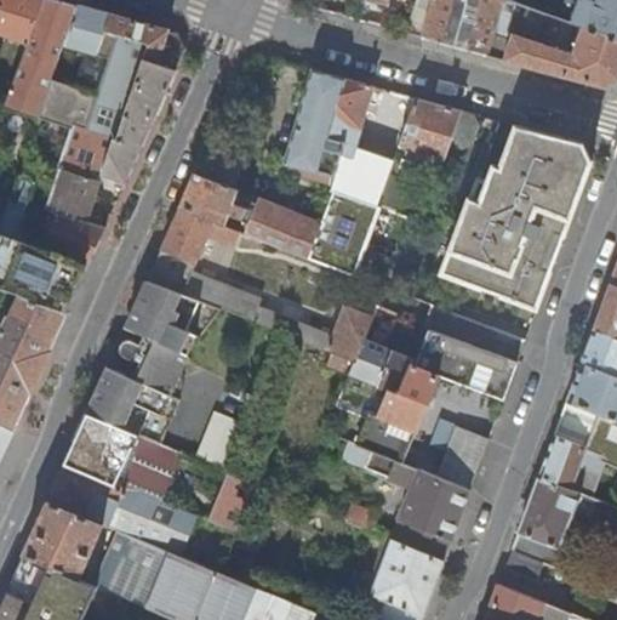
[(0,34),(26,43),(43,0),(0,0),(0,34)]
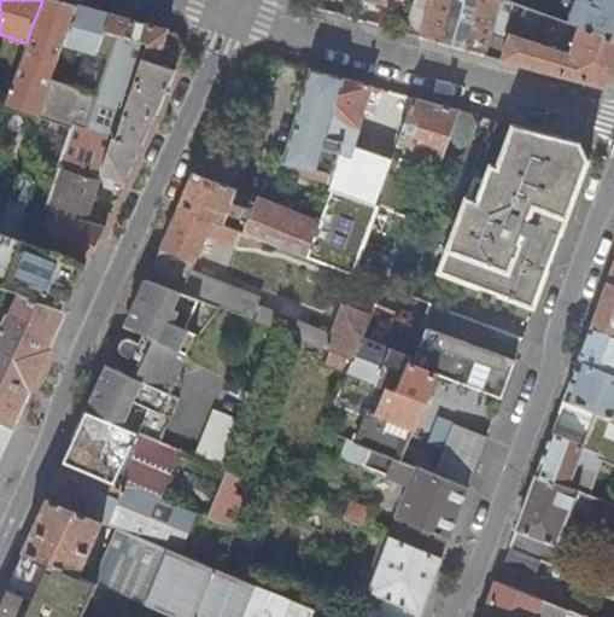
[(37,112),(77,6),(56,0),(42,0),(25,42),(4,100),(37,112)]
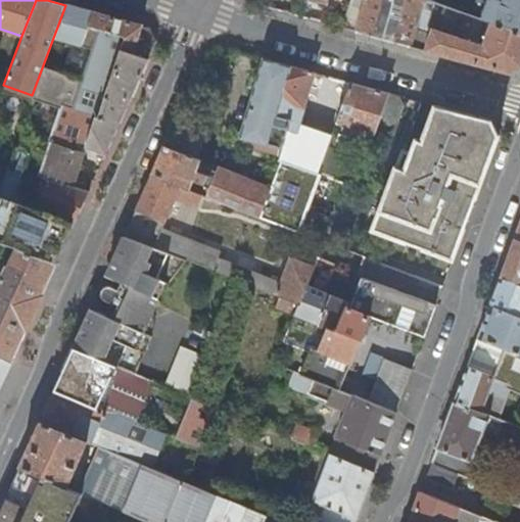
[(407,45),(419,0),(349,0),(339,27),(407,45)]
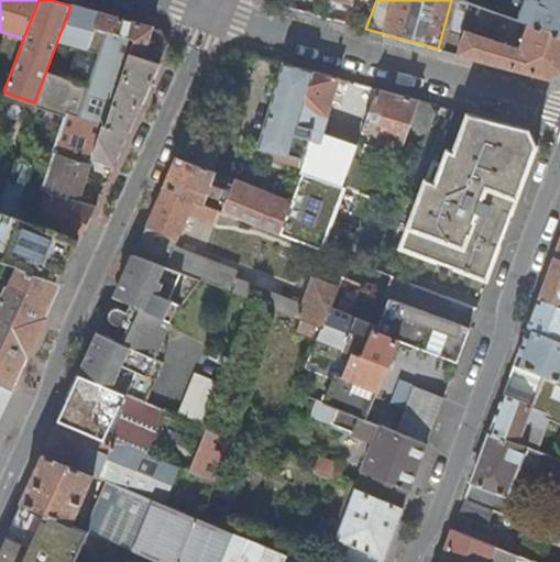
[(451,0),(438,48),(456,53),(463,28),(483,35),(492,10),(465,0),(451,0)]
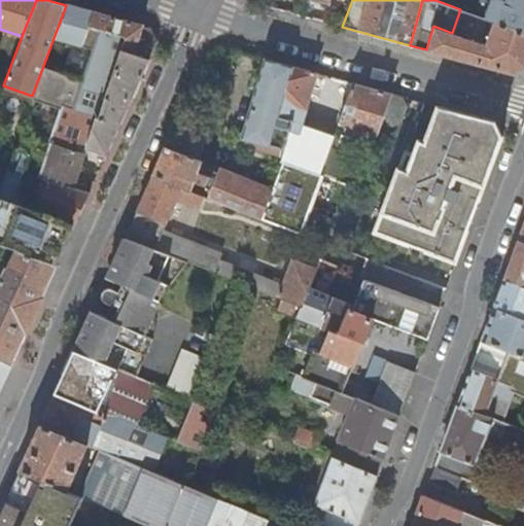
[(489,0),(483,18),(493,22),(523,32),(523,0),(502,0),(489,0)]
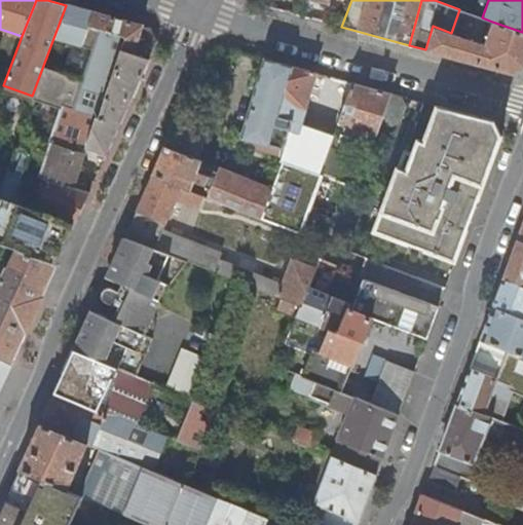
[(86,26),(91,12),(75,7),(66,5),(32,96),(31,97),(61,107),(97,119),(119,51),(123,38),(86,26)]
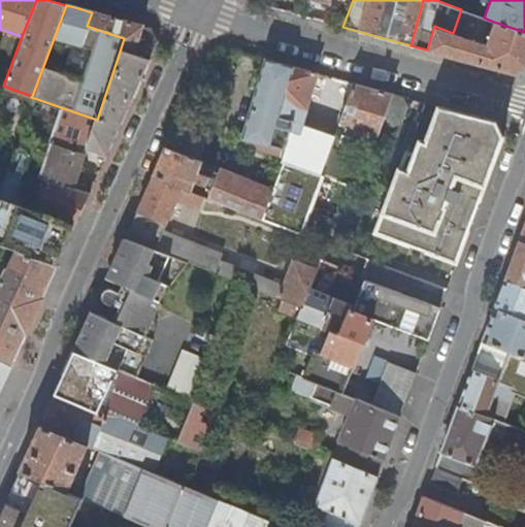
[(461,9),(453,33),(485,43),(494,22),(484,18),(461,9)]
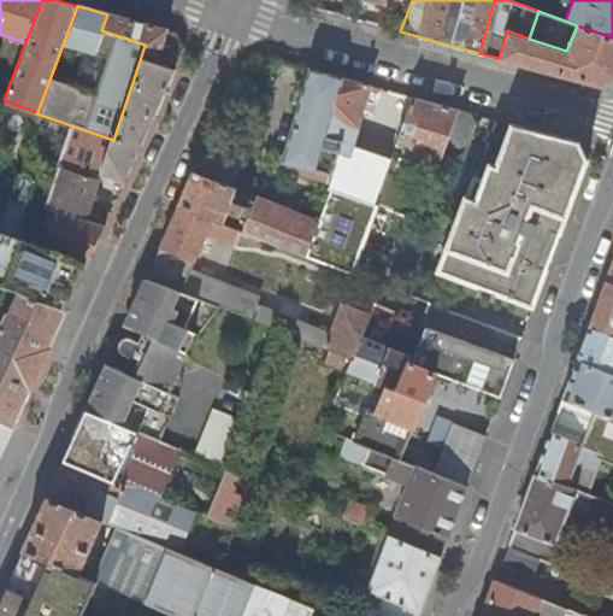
[(140,23),(107,15),(101,30),(145,45),(140,60),(161,66),(171,70),(181,50),(161,42),(165,30),(140,23)]
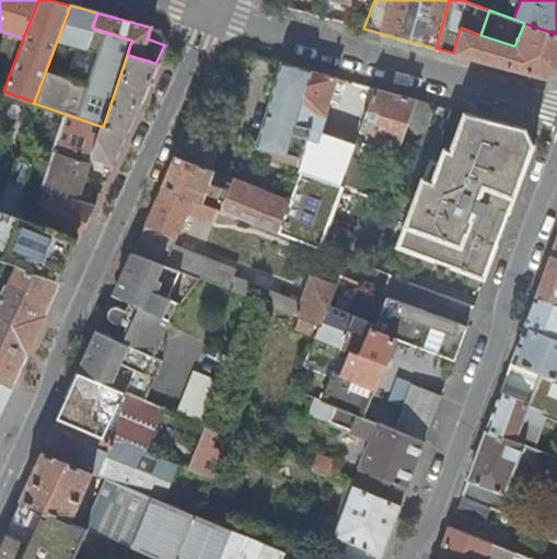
[(461,27),(453,53),(505,67),(544,78),(556,71),(556,34),(524,23),(514,46),(480,35),(461,27)]
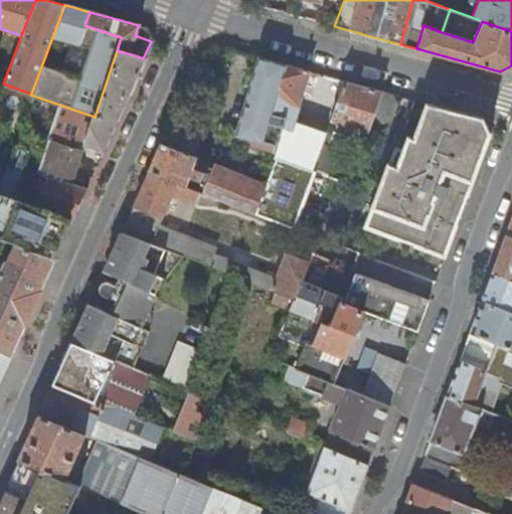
[(146,27),(138,25),(135,35),(151,41),(152,40),(146,27)]
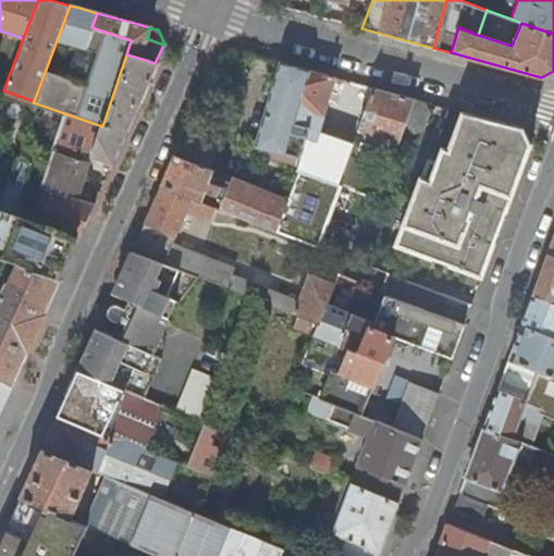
[(146,60),(126,54),(102,126),(123,134),(142,94),(155,63),(146,60)]
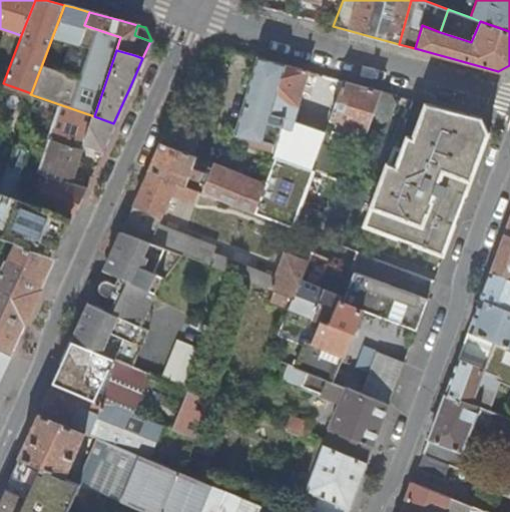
[(235,140),(273,151),(280,128),(282,118),(269,114),(283,64),(257,57),(233,138),(235,140)]
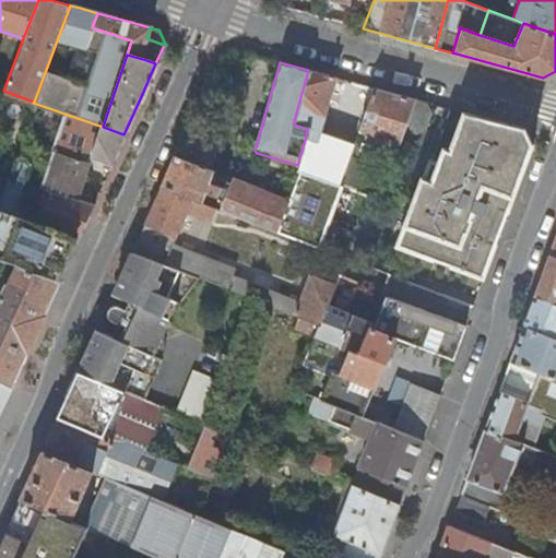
[(316,143),(334,78),(308,70),(293,125),(307,129),(305,140),(314,142),(316,143)]
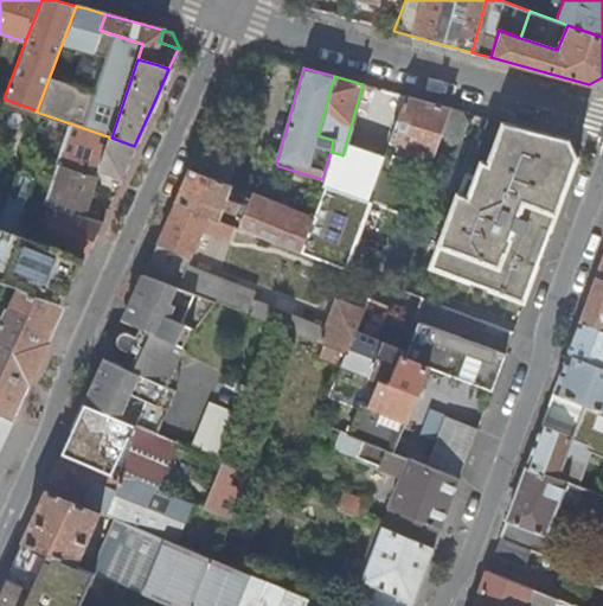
[(448,112),(449,108),(404,95),(387,142),(431,157),(437,139),(447,142),(457,138),(462,122),(459,114),(448,112)]
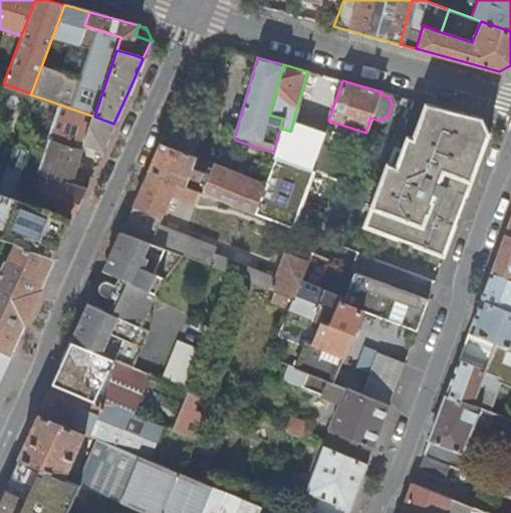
[(481,118),(426,103),(402,170),(388,165),(376,195),(374,194),(362,226),(442,257),(444,251),(455,221),(470,179),(487,133),(481,118)]
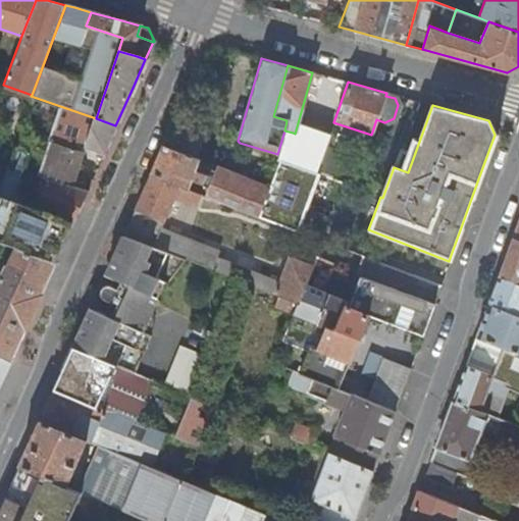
[(93,158),(100,160),(103,153),(115,125),(96,118),(60,106),(37,175),(41,177),(47,178),(69,187),(83,148),(95,152),(93,158)]
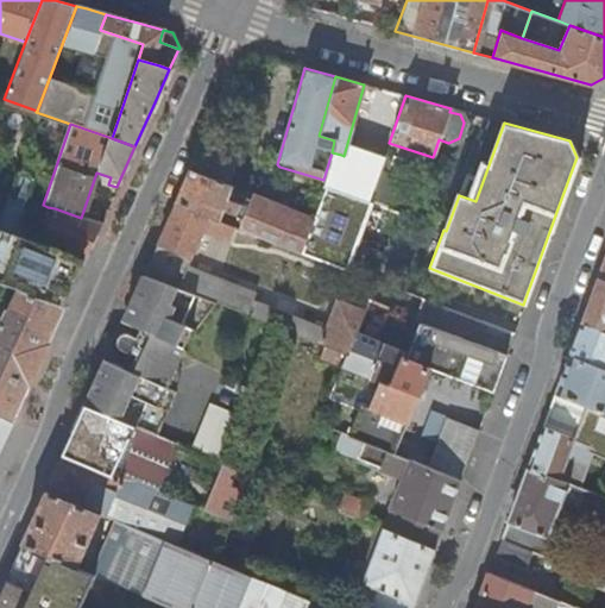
[(237,150),(203,140),(190,169),(226,185),(237,150)]
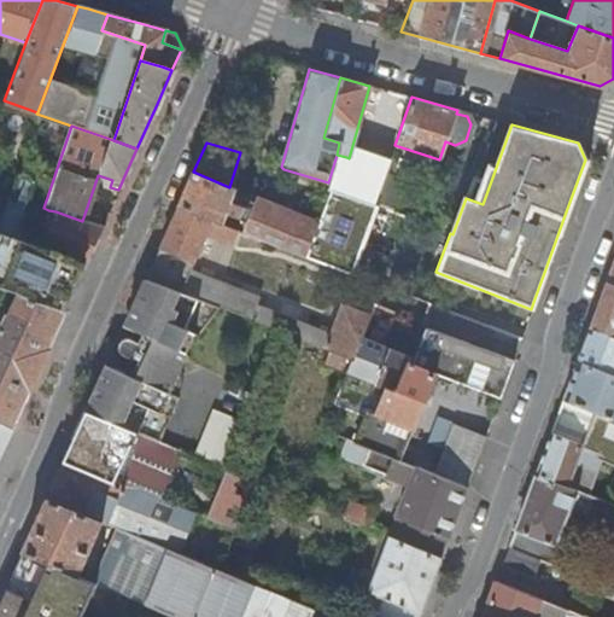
[(246,205),(255,209),(256,204),(258,198),(229,187),(193,172),(185,190),(177,207),(221,223),(226,213),(238,217),(239,214),(244,216),(247,208),(231,202),(233,195),(249,201),(246,205)]
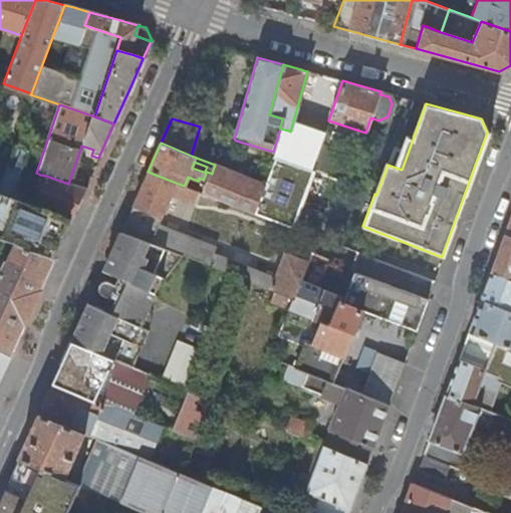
[(333,148),(320,143),(311,169),(313,170),(324,174),(333,148)]
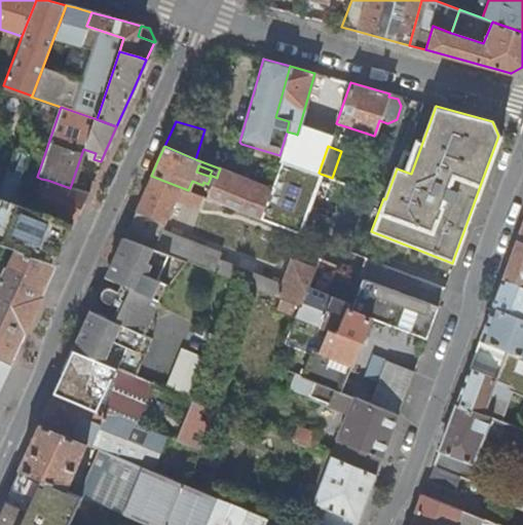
[(297,232),(321,174),(319,173),(283,159),(271,188),(268,194),(259,218),(297,232)]
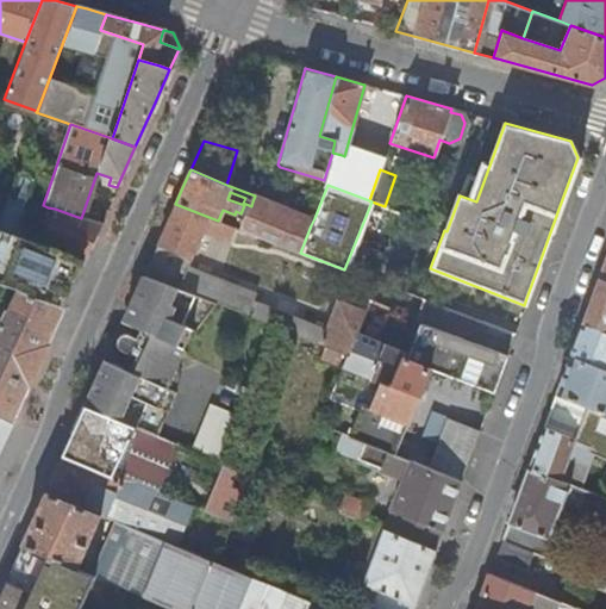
[(223,210),(218,221),(232,227),(241,229),(251,206),(243,203),(245,198),(230,192),(227,199),(244,205),(241,213),(236,211),(235,215),(223,210)]
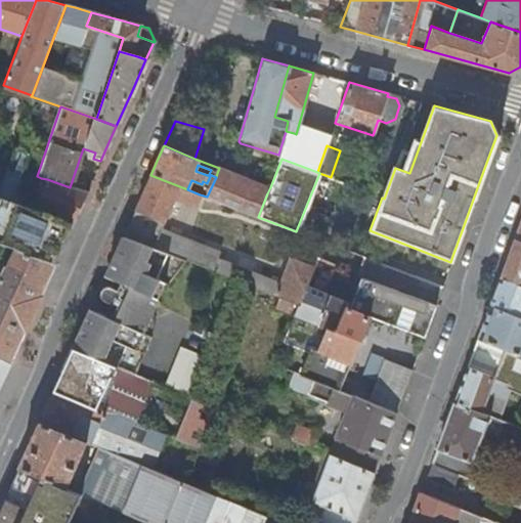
[(217,173),(267,193),(270,187),(219,168),(217,173)]
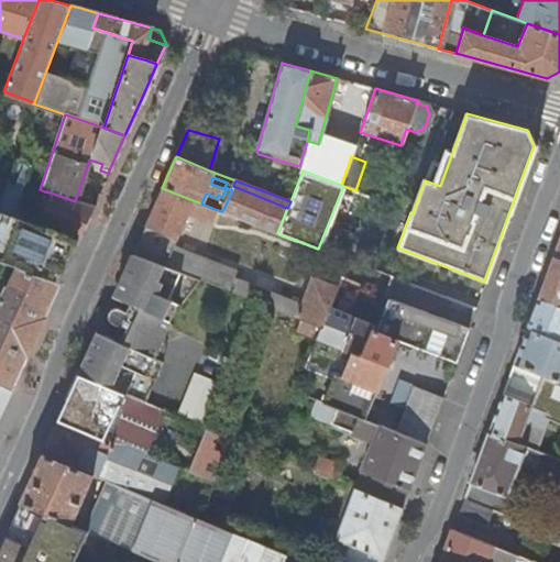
[(287,208),(233,186),(232,190),(222,211),(233,216),(253,223),(277,233),(287,208)]
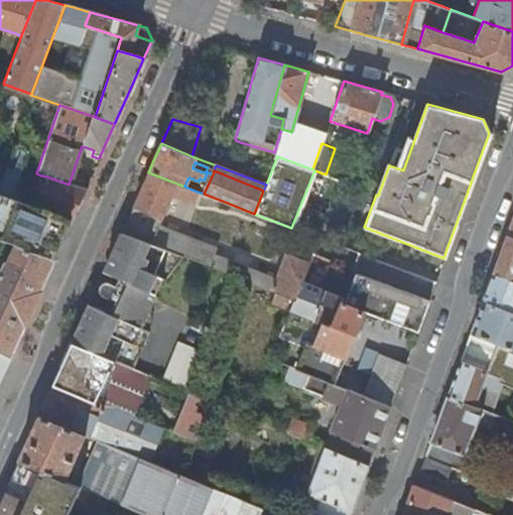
[(193,203),(197,191),(184,186),(148,172),(136,199),(121,233),(183,257),(210,267),(214,256),(216,250),(157,226),(171,195),(193,203)]
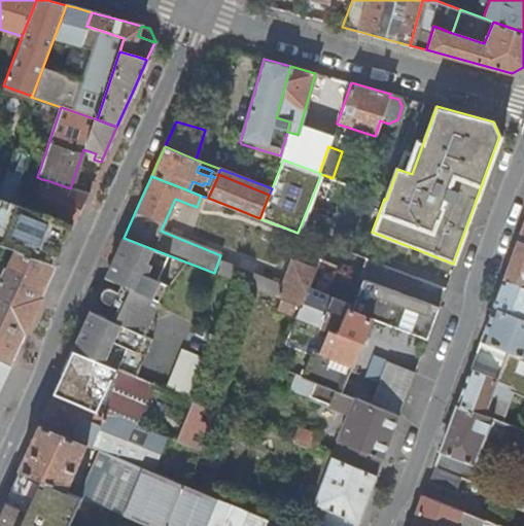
[(34,210),(72,224),(86,194),(70,188),(47,180),(34,210)]
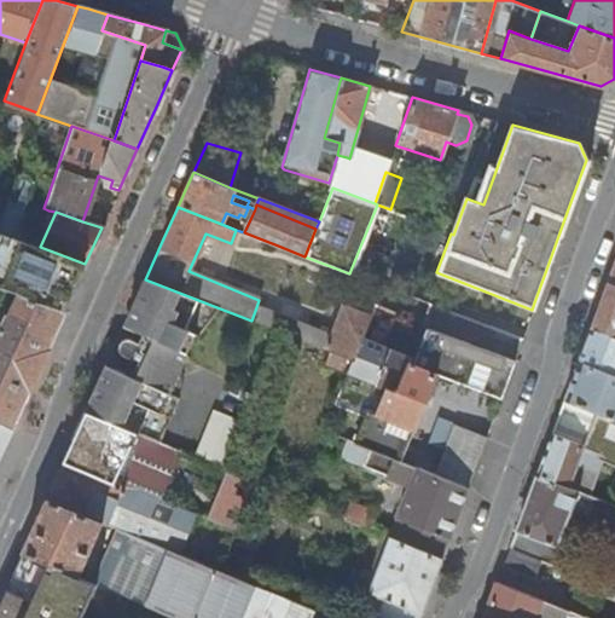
[(253,247),(256,237),(244,232),(236,230),(231,243),(237,246),(253,247)]
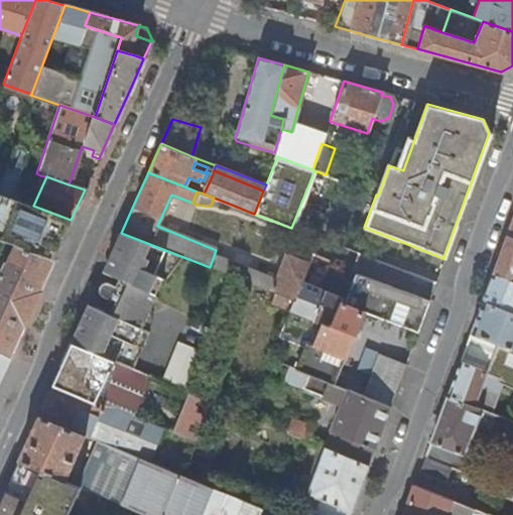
[(0,198),(69,224),(71,220),(33,206),(0,192),(0,198)]
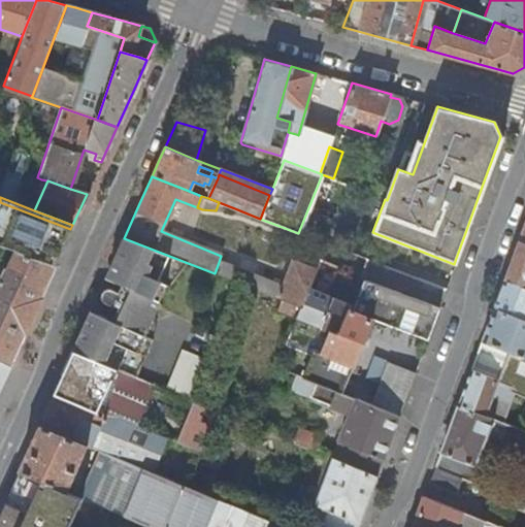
[(0,244),(9,249),(55,265),(70,229),(0,202),(0,244)]
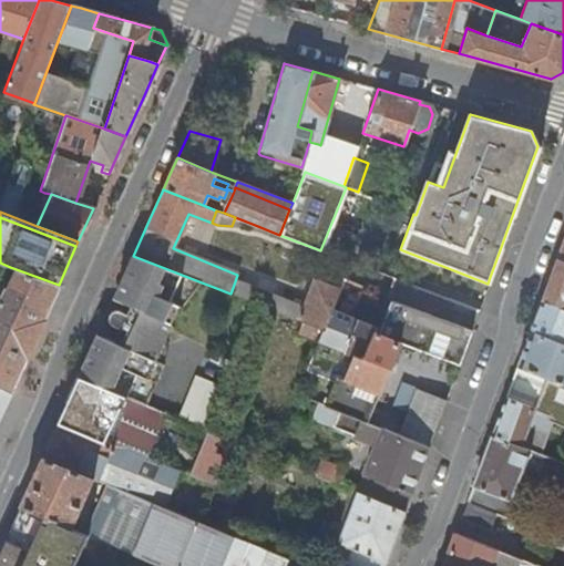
[(154,337),(162,340),(176,308),(180,309),(202,283),(133,256),(121,283),(127,286),(121,302),(139,310),(131,327),(144,331),(145,329),(155,332),(154,337)]
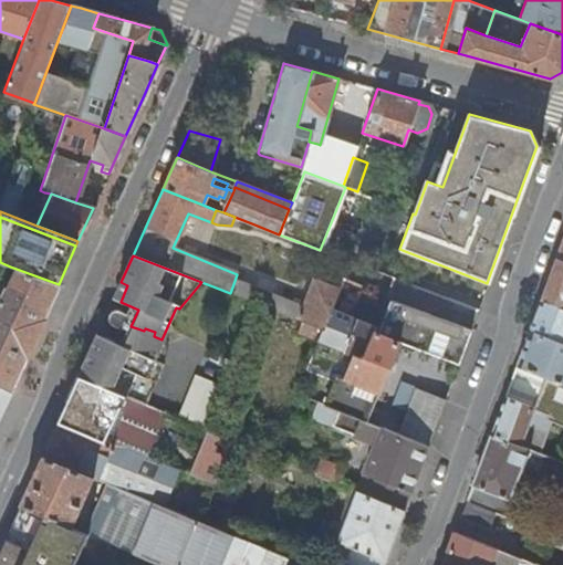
[(562,262),(554,259),(546,280),(539,300),(562,309),(562,262)]
